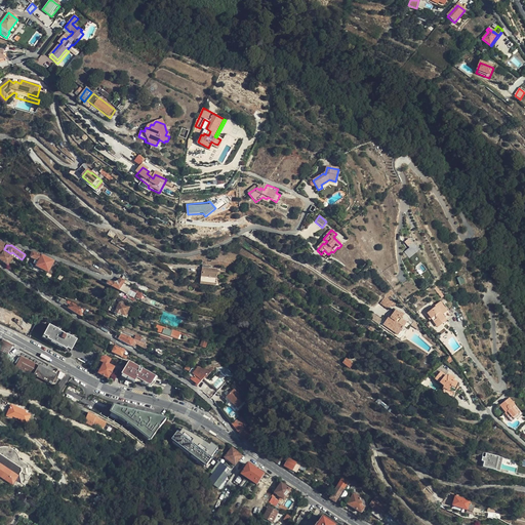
[(3,252),(0,255),(0,259),(6,266),(11,259),(3,252)]
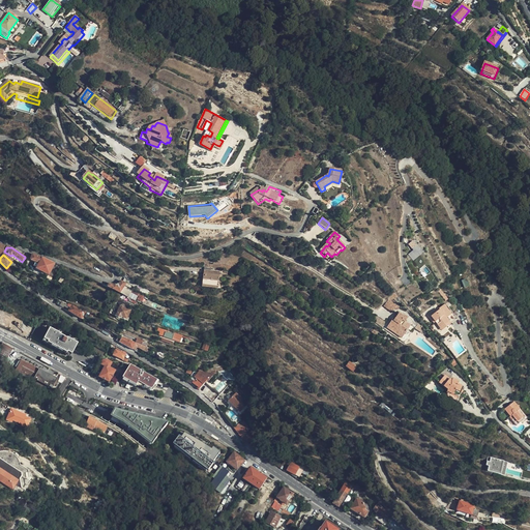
[(54,264),(43,259),(34,256),(32,255),(31,259),(31,260),(39,263),(36,269),(48,275),(53,266),(54,264)]
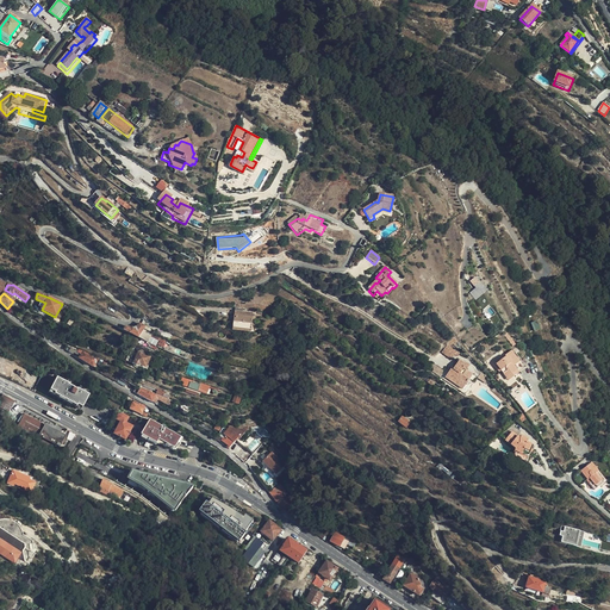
[(253,315),(236,313),(234,331),(251,334),(253,315)]
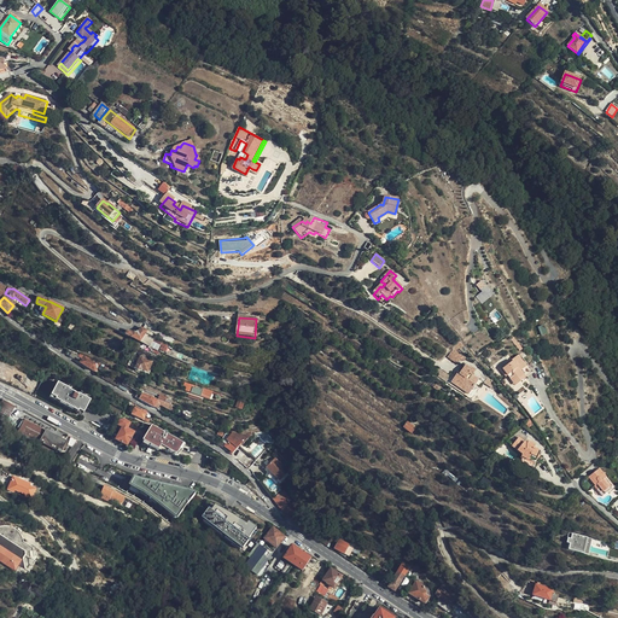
[(146,331),(141,328),(141,330),(140,330),(140,331),(139,331),(139,332),(138,332),(136,333),(135,333),(134,333),(133,333),(132,333),(130,333),(129,332),(128,332),(126,331),(124,334),(133,339),(139,342),(144,334),(146,331)]
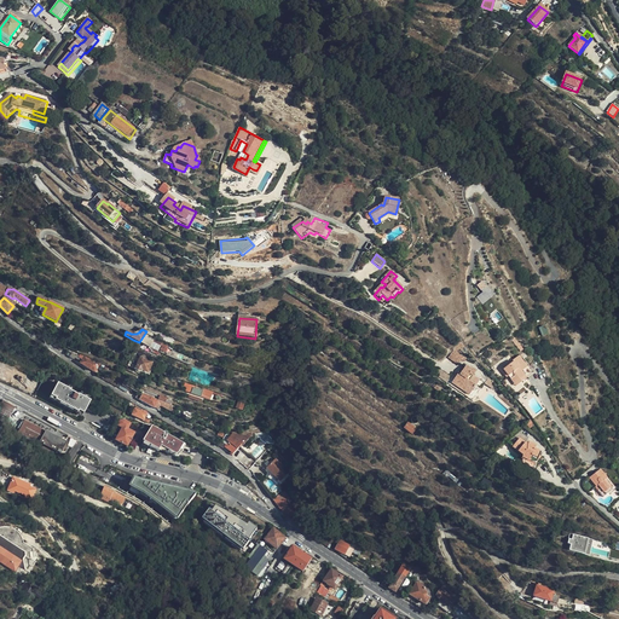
[(513,360),(508,364),(501,370),(507,377),(509,376),(514,382),(519,377),(520,379),(525,375),(526,377),(534,371),(520,352),(512,359),(513,360)]
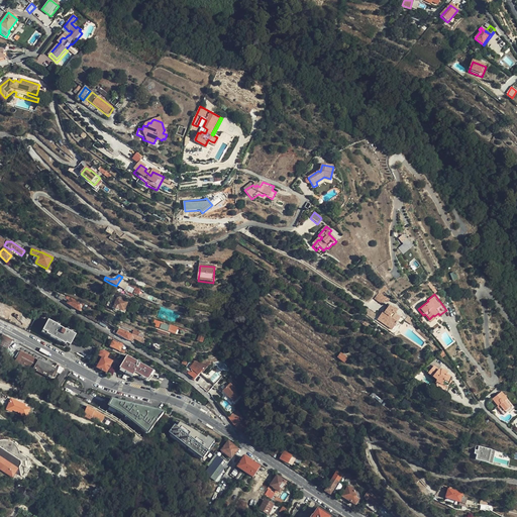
[(81,306),(83,303),(70,297),(69,300),(67,303),(78,309),(80,306),(81,306)]
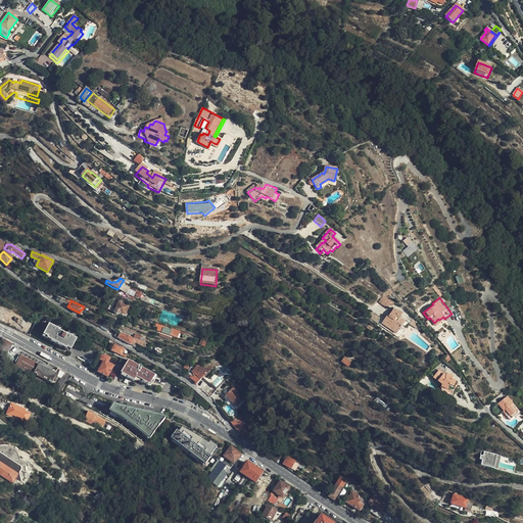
[(125,315),(129,305),(119,302),(114,313),(120,314),(120,313),(125,315)]
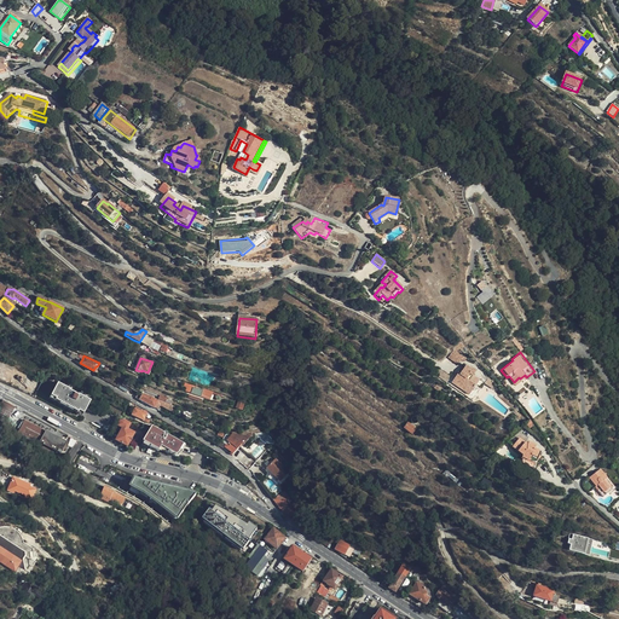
[(0,369),(9,375),(12,370),(0,363),(0,369)]
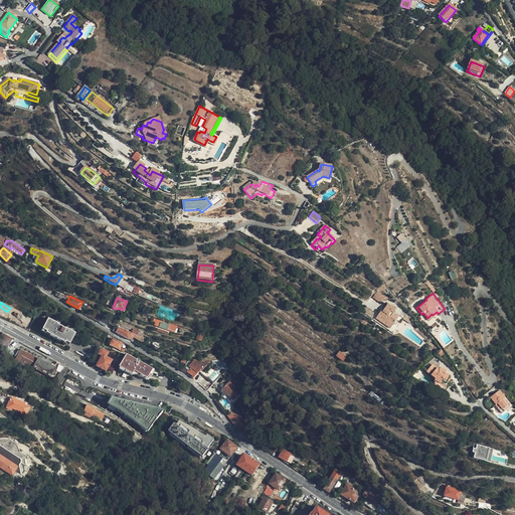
[(389,304),(387,307),(383,311),(381,309),(377,313),(382,317),(380,318),(384,322),(382,324),(387,329),(398,318),(393,313),(397,309),(394,307),(393,308),(389,304)]
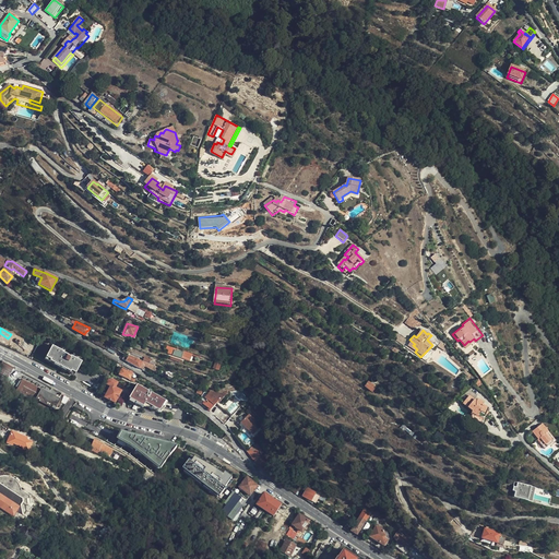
[(32,345),(11,334),(8,339),(30,349),(32,345)]
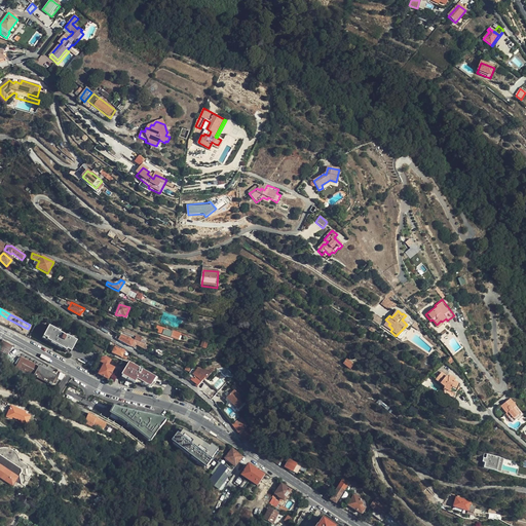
[(439,328),(447,321),(446,318),(442,322),(441,321),(437,325),(439,328)]
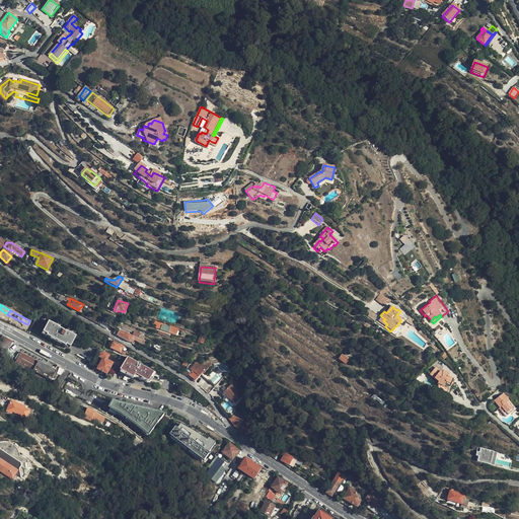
[(377,318),(385,326),(387,324),(383,320),(385,319),(380,315),(377,318)]
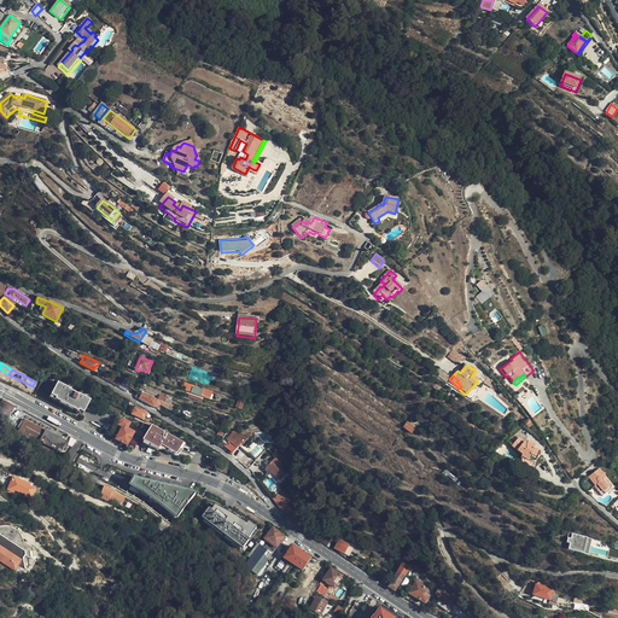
[(93,403),(54,383),(47,397),(81,415),(86,408),(91,410),(93,403)]
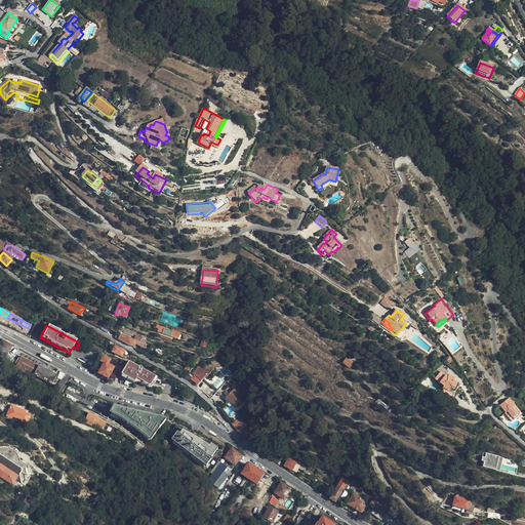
[(174,335),(175,330),(172,329),(172,330),(169,329),(170,329),(167,328),(167,329),(165,328),(165,329),(163,329),(162,334),(170,337),(171,336),(173,336),(173,334),(174,335)]
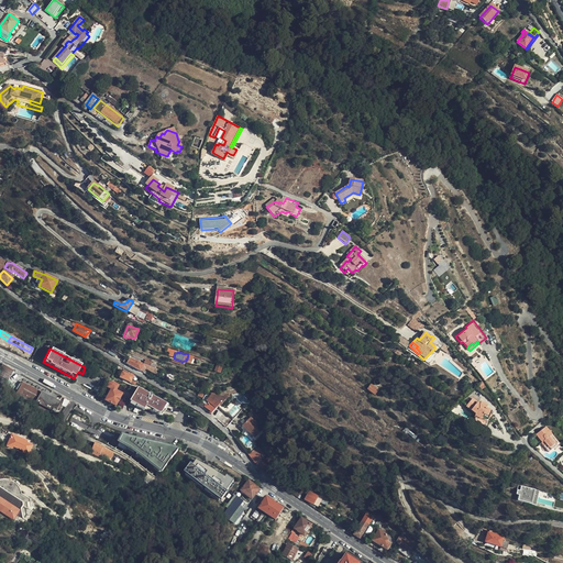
[(140,372),(144,364),(130,360),(127,364),(140,372)]
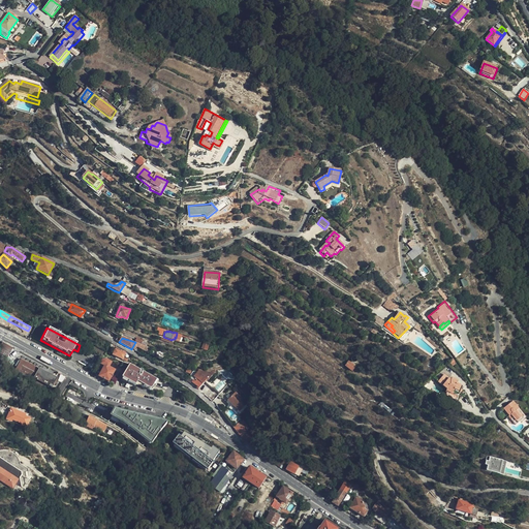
[(12,347),(2,342),(0,352),(0,359),(8,367),(14,371),(16,370),(18,367),(6,360),(12,347)]
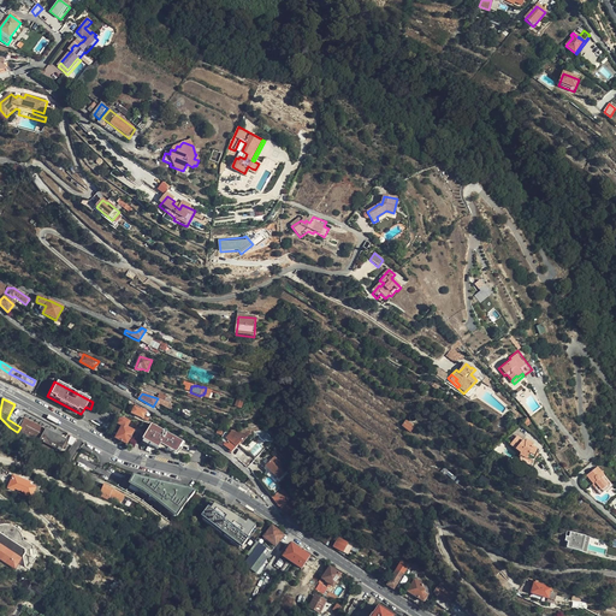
[(153,407),(158,409),(161,403),(169,408),(170,406),(158,398),(153,407)]
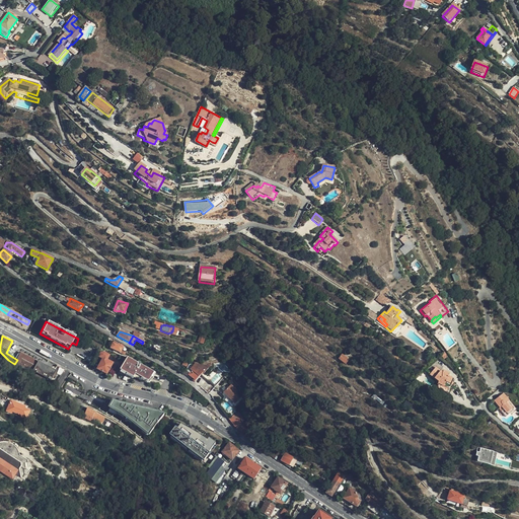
[(121,351),(123,346),(119,345),(119,346),(113,344),(110,349),(124,356),(126,353),(121,351)]
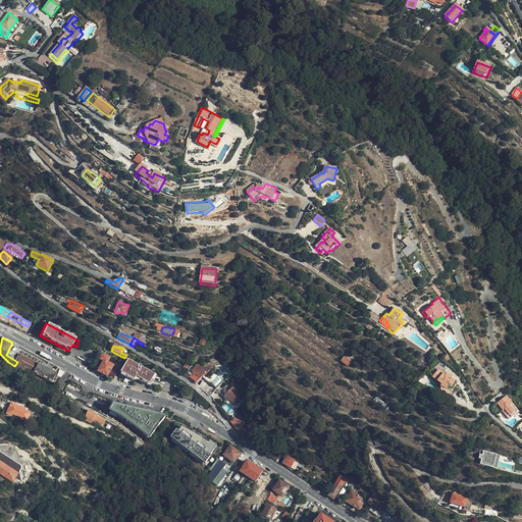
[(21,355),(17,362),(15,365),(37,376),(38,374),(51,381),(55,373),(21,355)]
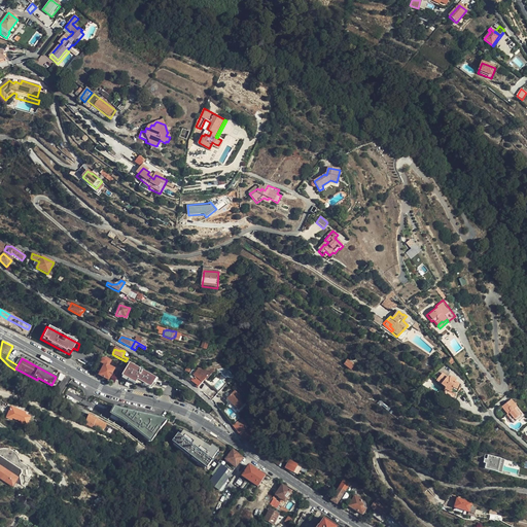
[(99,375),(108,380),(114,370),(108,366),(111,361),(106,359),(103,359),(101,362),(101,363),(96,373),(99,375)]
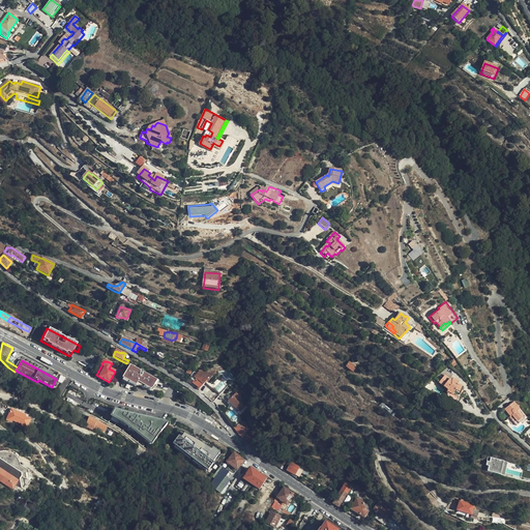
[(356,366),(350,361),(346,366),(352,372),(356,366)]
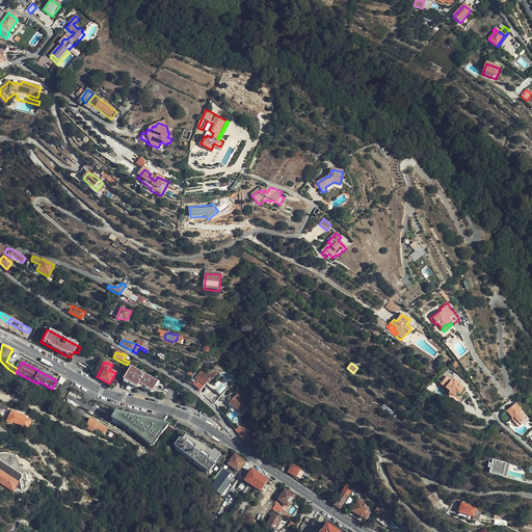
[(159,379),(131,365),(124,379),(133,384),(135,381),(148,389),(155,390),(159,379)]
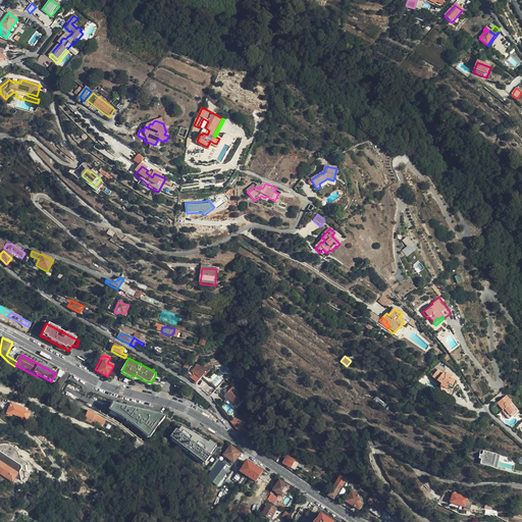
[(191,366),(186,374),(189,376),(195,381),(197,382),(205,372),(207,374),(211,368),(213,370),(218,368),(216,364),(209,367),(208,368),(199,366),(193,366),(191,366)]
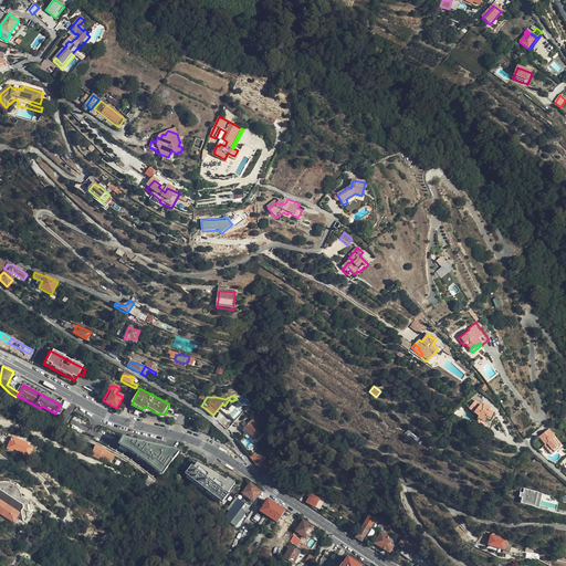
[(494,416),(491,415),(489,413),(490,410),(483,406),(481,409),(474,402),(468,409),(477,418),(475,426),(491,432),(495,421),(493,419),(494,416)]
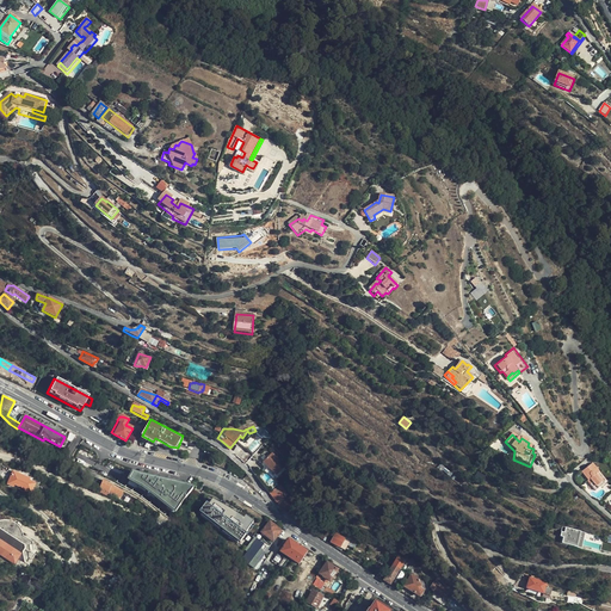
[(264,462),(278,475),(288,466),(272,451),(264,462)]
